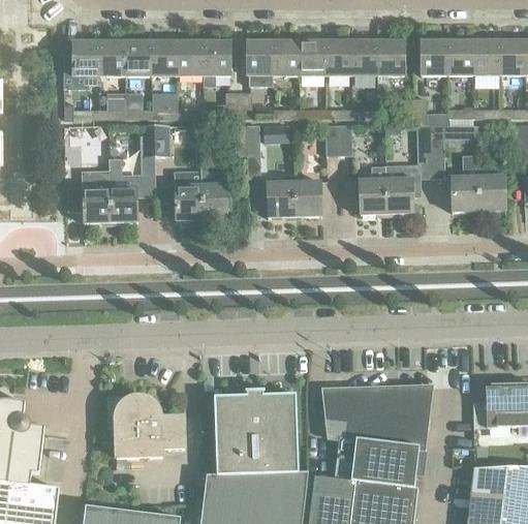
[(124,39),(98,40),(98,75),(124,74),(124,39)]
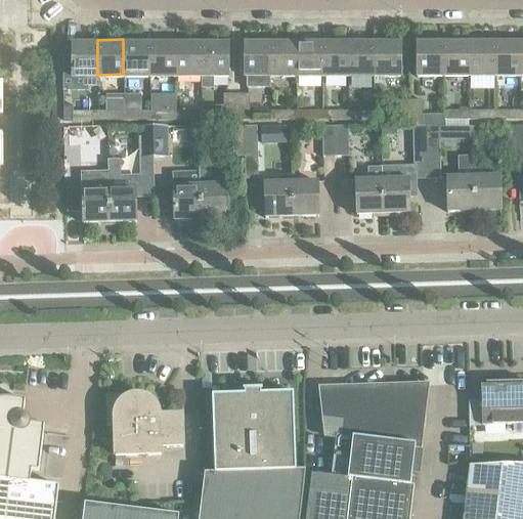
[(148,74),(148,39),(123,39),(123,74),(148,74)]
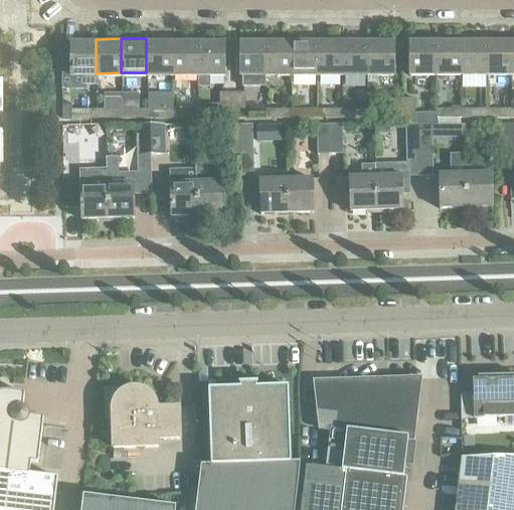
[(171,38),(146,38),(146,72),(171,72),(171,38)]
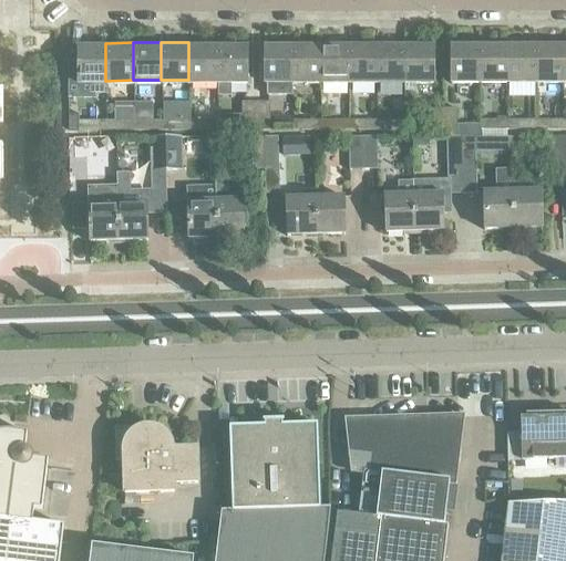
[(216,80),(216,42),(188,42),(188,80),(216,80)]
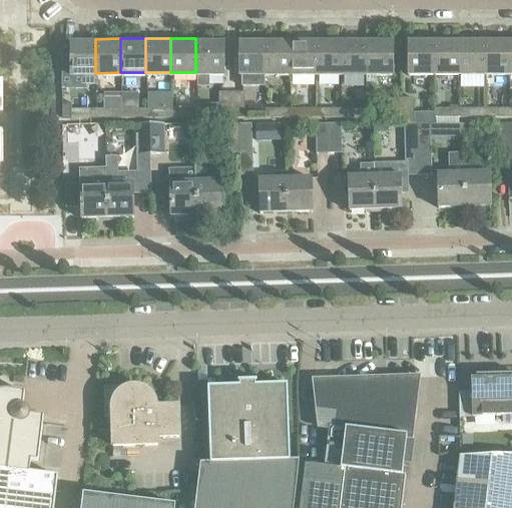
[(221,38),(195,38),(195,72),(196,72),(196,83),(208,83),(208,72),(221,72),(221,38)]
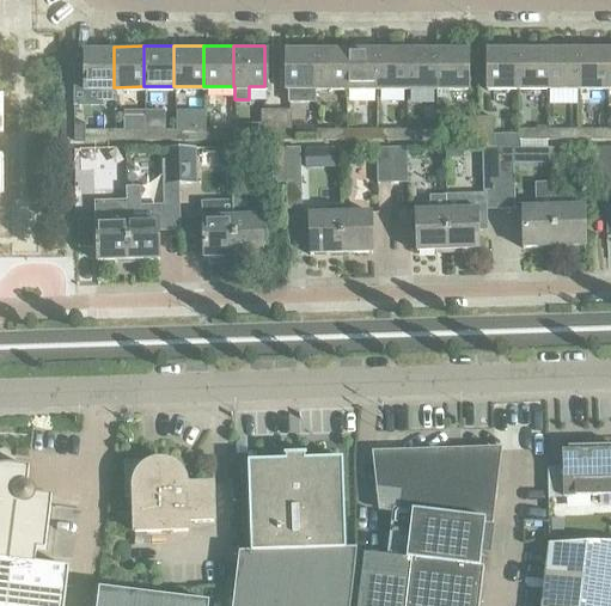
[(315,46),(285,46),(285,86),(287,86),(287,99),(315,99),(315,86),(315,46)]
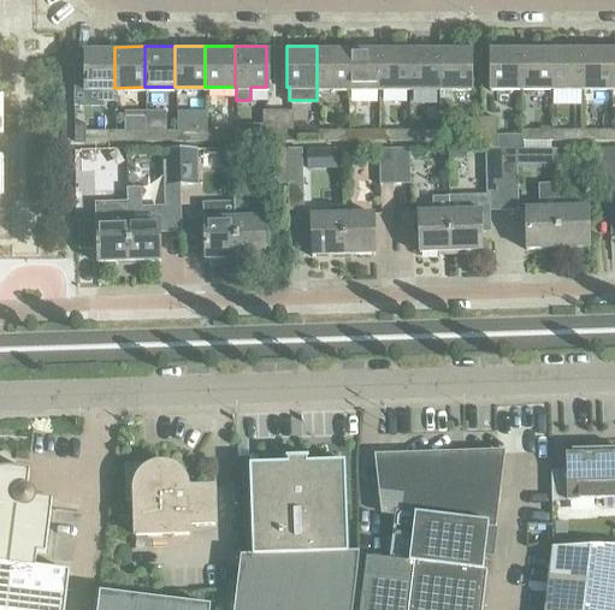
[(347,46),(317,46),(317,87),(348,87),(347,46)]
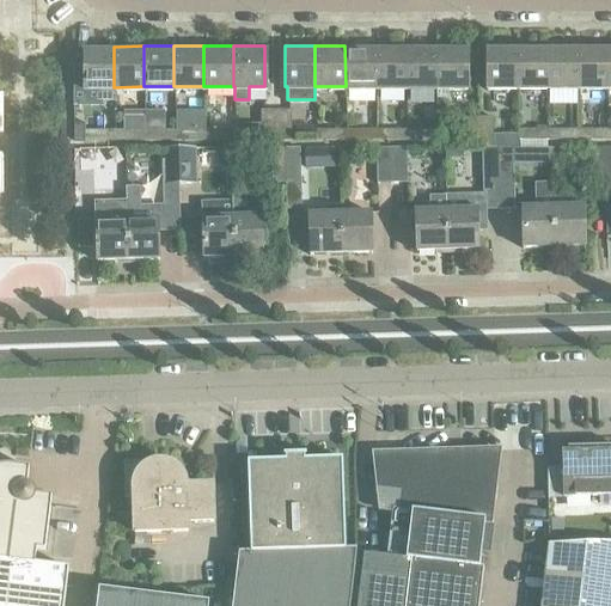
[(376,46),(344,46),(346,86),(376,86),(376,46)]
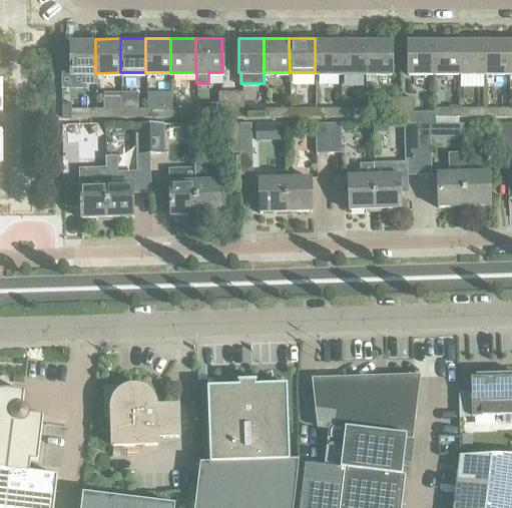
[(340,71),(340,38),(315,38),(315,72),(340,71)]
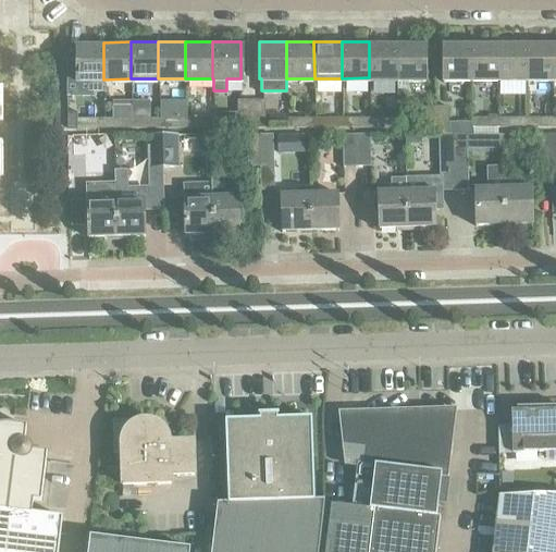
[(396,77),(396,41),(369,41),(369,77),(396,77)]
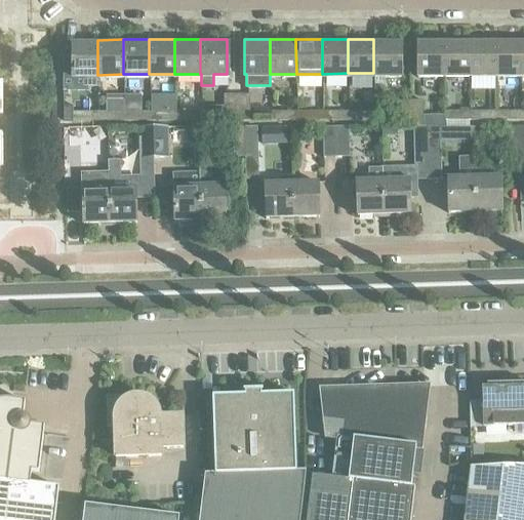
[(373,39),(373,73),(400,73),(400,39),(373,39)]
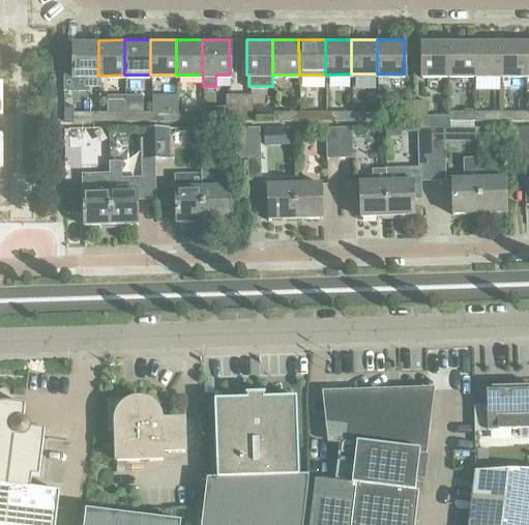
[(446,74),(446,39),(420,39),(420,74),(446,74)]
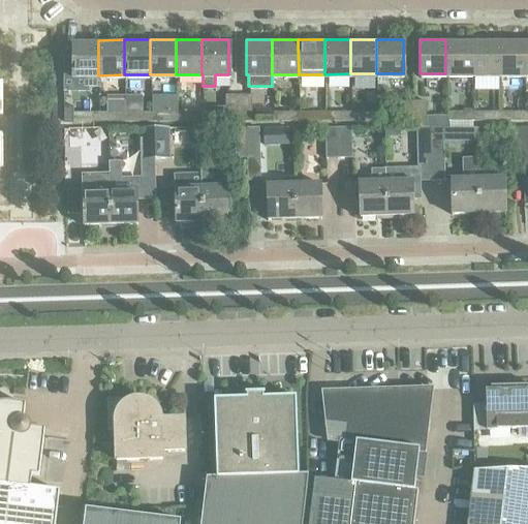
[(472,73),(471,39),(445,39),(445,73),(472,73)]
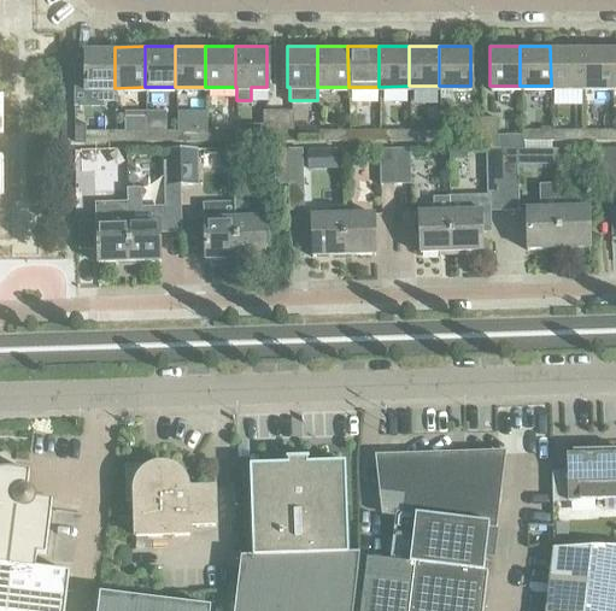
[(581,46),(550,46),(551,86),(581,86),(581,46)]
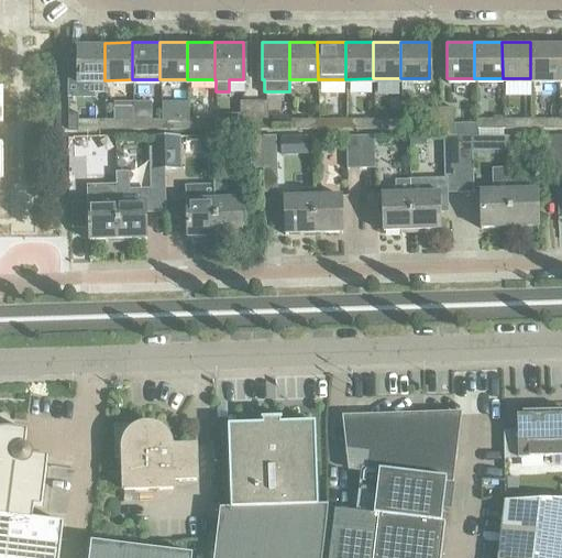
[(558,78),(558,42),(530,42),(530,78),(558,78)]
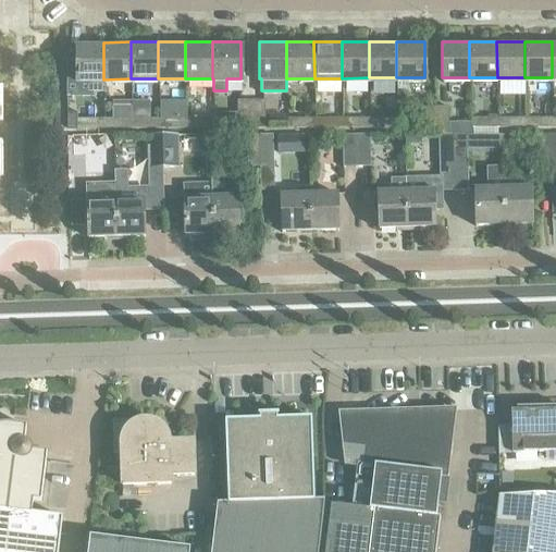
[(103,43),(76,43),(76,58),(76,71),(76,80),(90,80),(90,89),(103,89),(103,80),(103,43)]
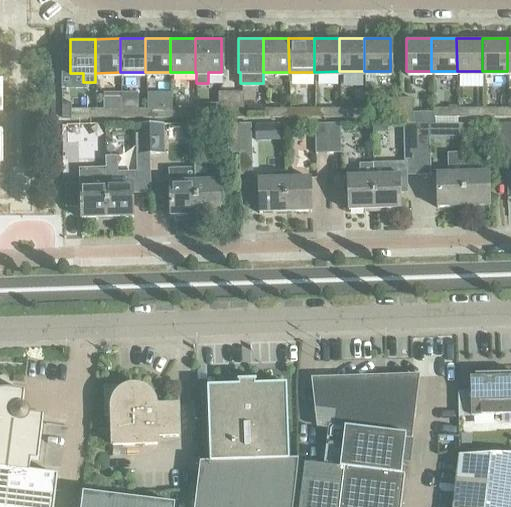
[(70,53),(61,53),(61,65),(70,65),(70,53)]
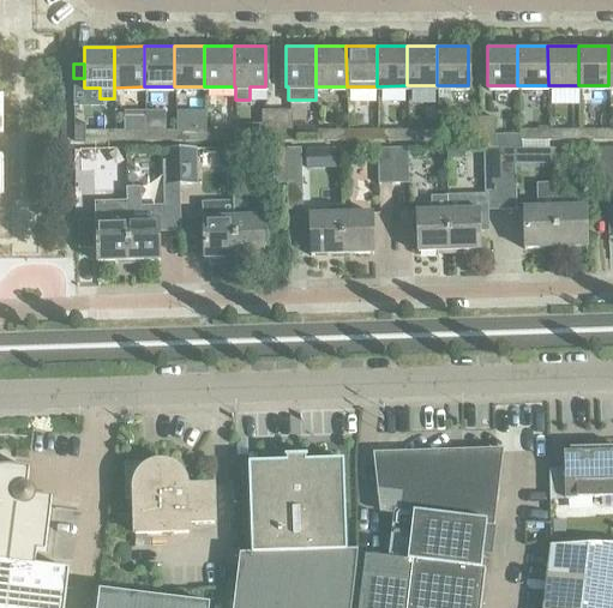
[(458,108),(478,109),(478,91),(458,91),(458,108)]
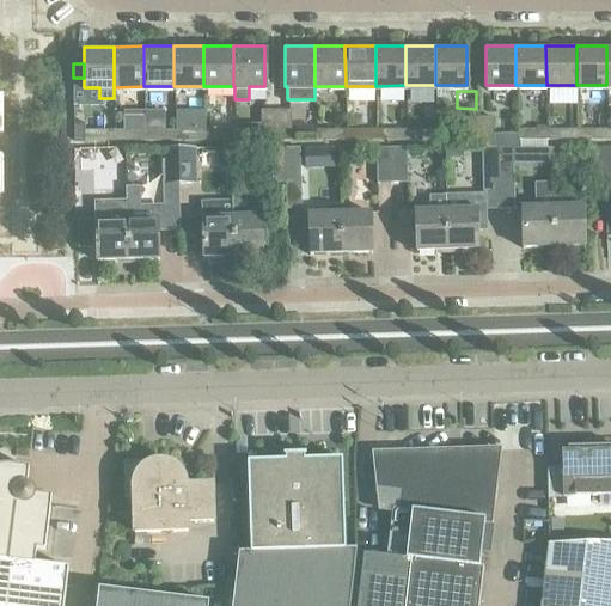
[(376,92),(354,96),(356,110),(378,106),(376,92)]
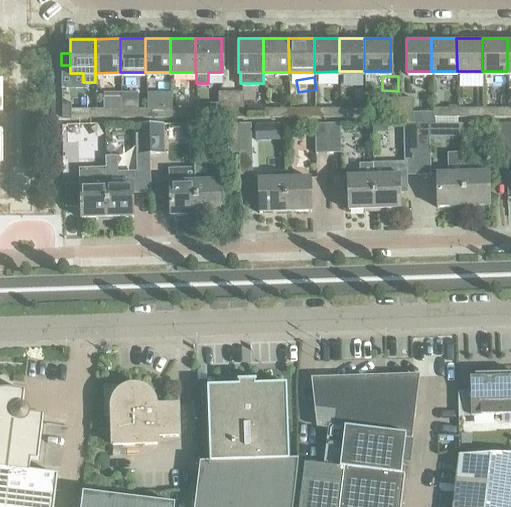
[(229,88),(217,88),(217,100),(217,114),(217,115),(230,114),(229,88)]
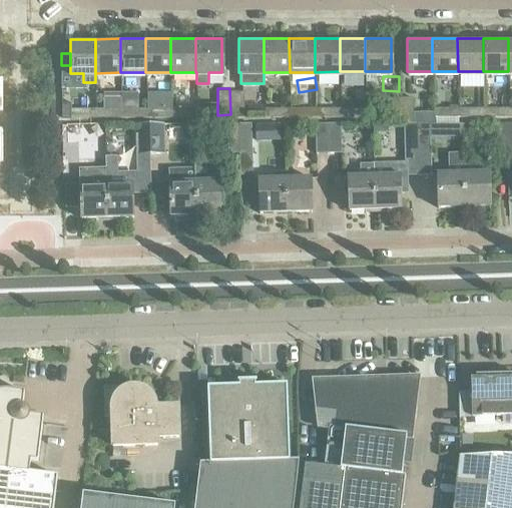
[(229,88),(230,114),(243,114),(243,88),(229,88)]
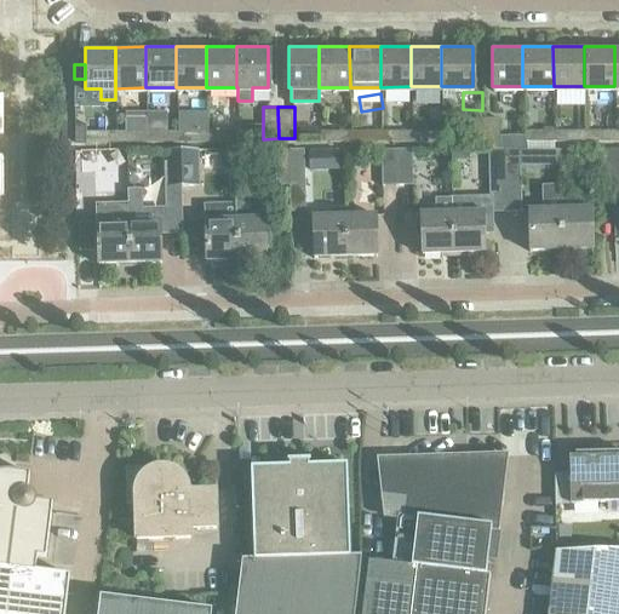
[(483,114),(468,114),(468,145),(483,145),(483,114)]
